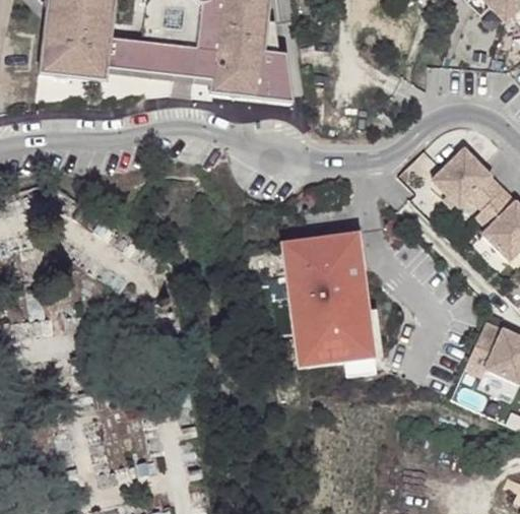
[(46,0),(39,70),(105,77),(106,65),(109,37),(213,49),(210,76),(209,89),(290,99),(283,51),(262,49),(266,19),(268,0),(46,0)]
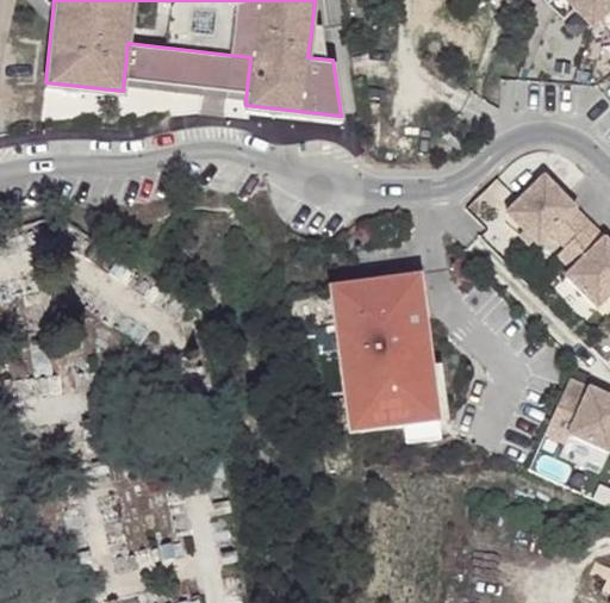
[(576,8),(568,0),(547,0),(565,18),(576,8)]
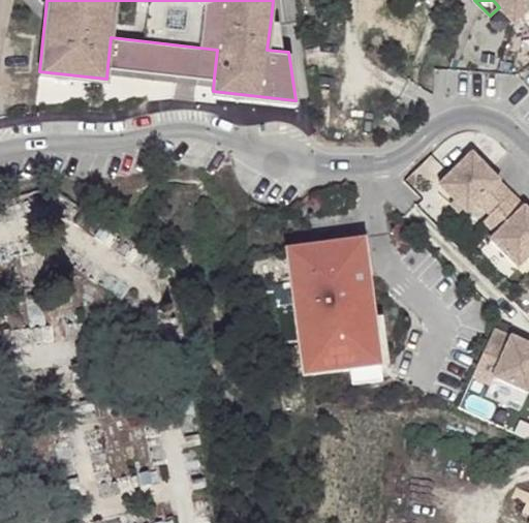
[(493,0),(516,23),(528,9),(528,0),(493,0)]
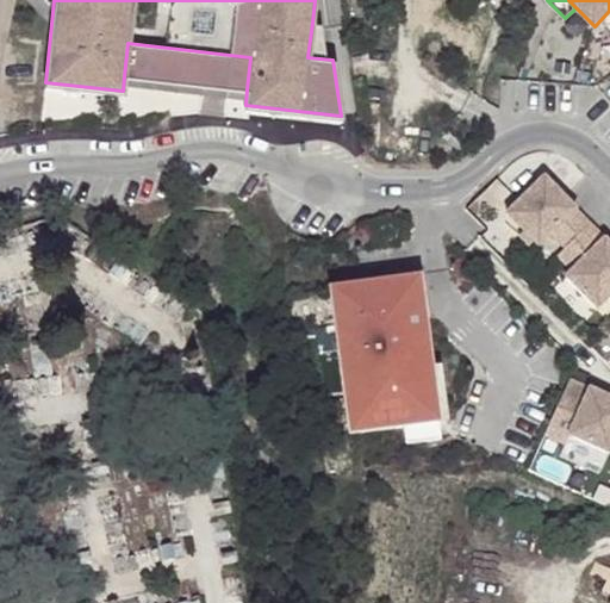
[(250,57),(128,43),(124,76),(247,89),(250,57)]
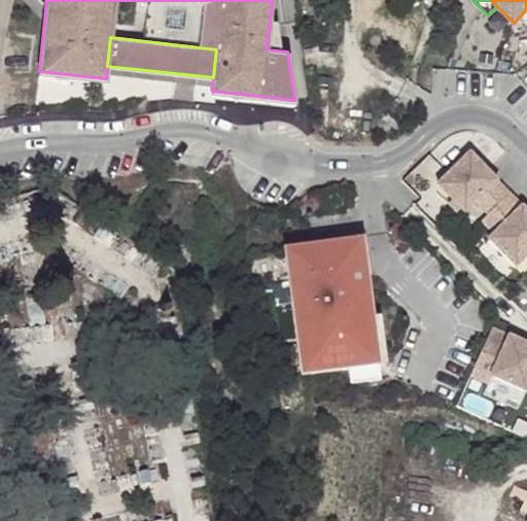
[(489,213),(511,192),(471,151),(438,182),(465,211),(477,200),(489,213)]
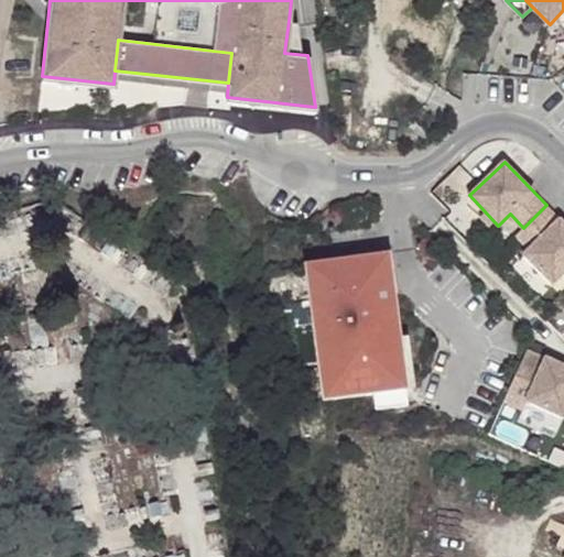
[(563,272),(563,224),(546,205),(523,228),(516,235),(529,248),(522,254),(552,284),(563,272)]
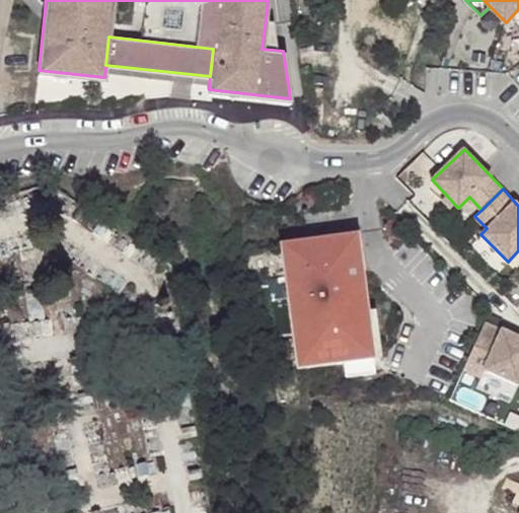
[(358,232),(292,242),(298,288),(288,289),(295,337),(305,335),(310,365),(347,360),(349,374),(378,370),(376,356),(382,355),(378,322),(360,325),(357,310),(369,308),(365,277),(358,278),(355,251),(361,250),(358,232)]
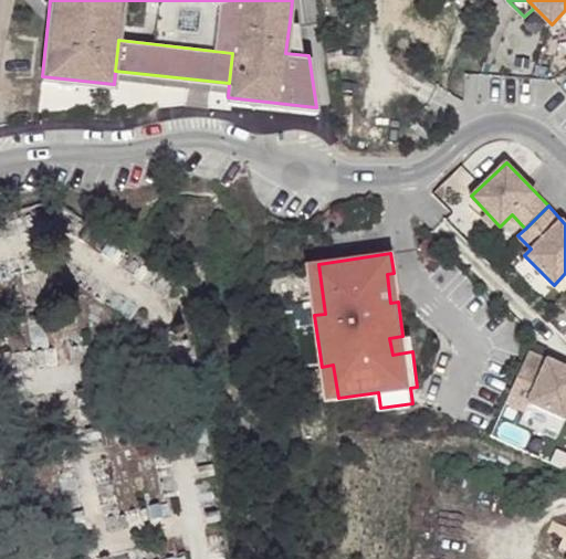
[(325,314),(318,264),(307,265),(314,315),(325,314)]
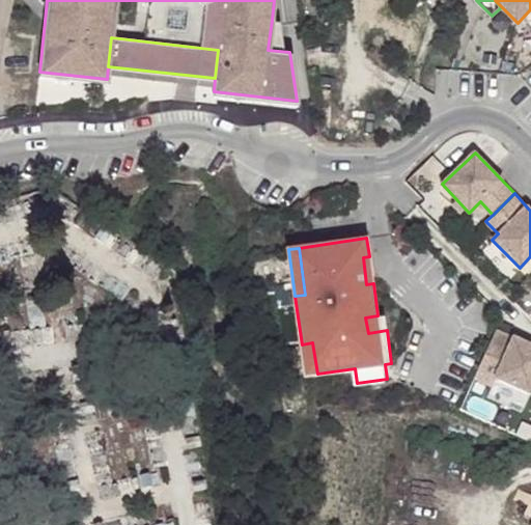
[(530,338),(498,325),(477,372),(495,381),(498,372),(530,387),(530,338)]
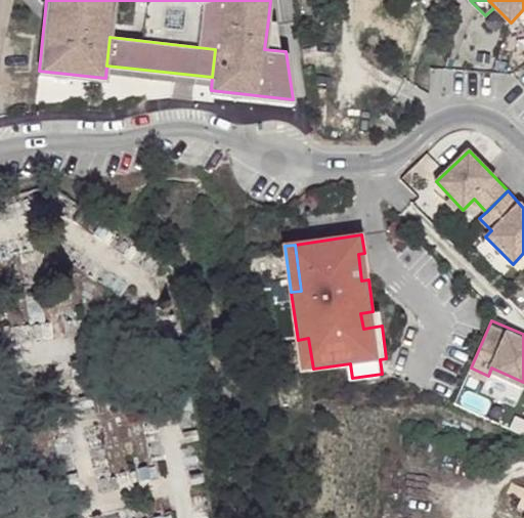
[(313,369),(308,338),(298,340),(303,371),(313,369)]
